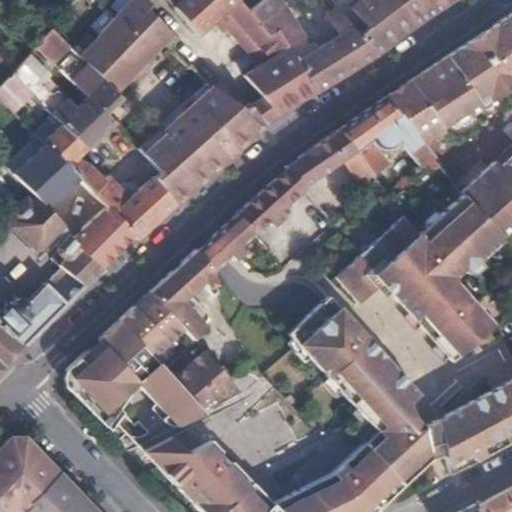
[(129,0),(116,15),(155,51),(166,39),(172,44),(174,44),(180,37),(151,8),(153,5),(148,0),(129,0)]
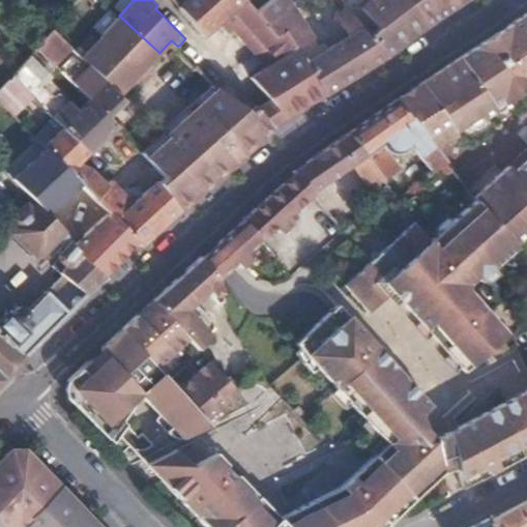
[(175,0),(207,35),(222,22),(237,38),(241,35),(265,63),(252,77),(267,97),(258,105),(273,124),(274,125),(277,122),(325,92),(286,29),(279,34),(269,25),(262,16),(256,8),(249,0),(175,0)]
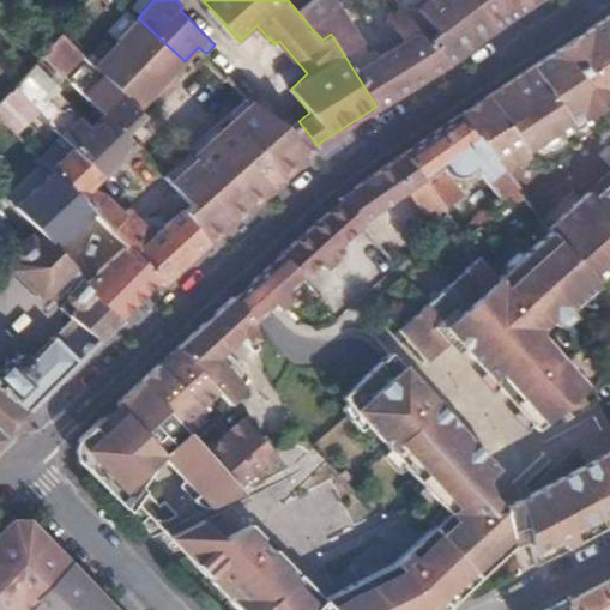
[(325,0),(303,18),(312,29),(336,8),(330,0),(325,0)]
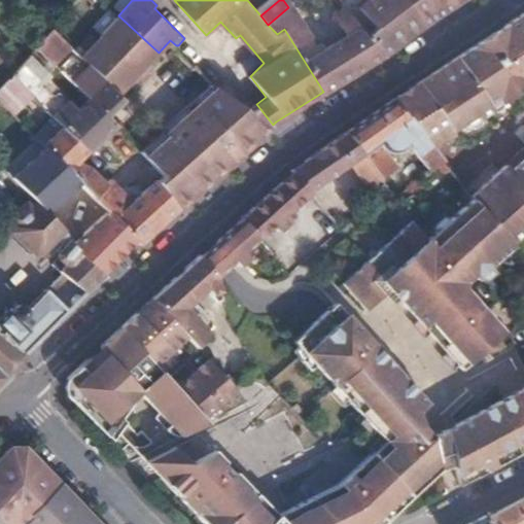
[(368,34),(384,53),(423,26),(403,0),(365,0),(360,4),(378,26),(368,34)]
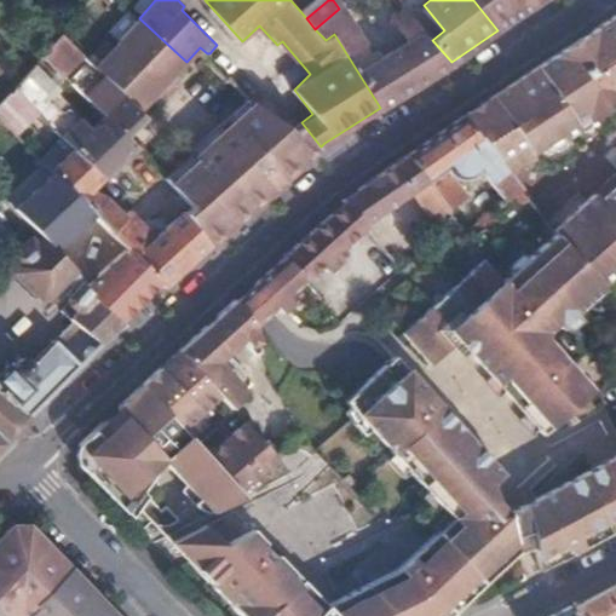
[(473,0),(498,30),(540,0),(473,0)]
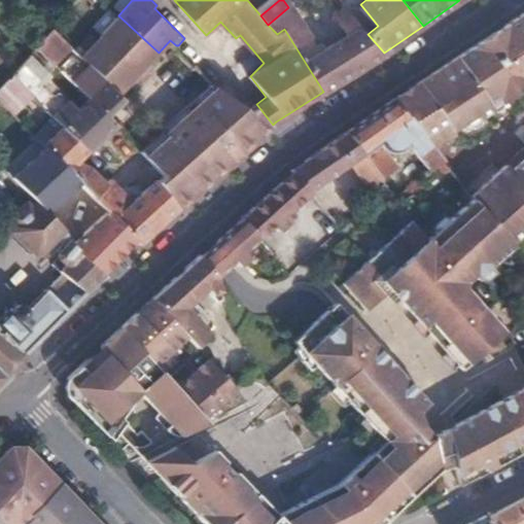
[(288,7),(268,25),(277,34),(284,29),(323,92),(384,53),(368,34),(346,8),(339,14),(349,32),(319,51),(289,6),(288,7)]
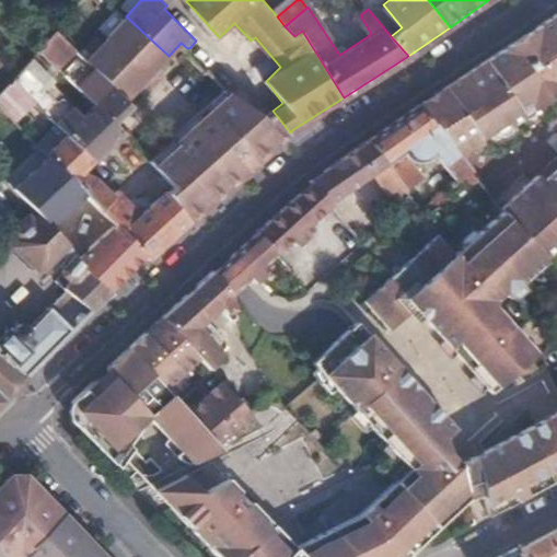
[(438,92),(421,104),(463,155),(475,148),(470,141),(479,136),(480,137),(497,126),(507,120),(510,126),(530,113),(526,107),(536,101),(540,105),(556,93),(556,159),(552,164),(556,169),(544,178),(540,174),(505,206),(507,209),(546,256),(556,246),(556,13),(540,24),(543,30),(531,37),(528,33),(457,79),(449,85),(454,93),(444,101),(438,92)]
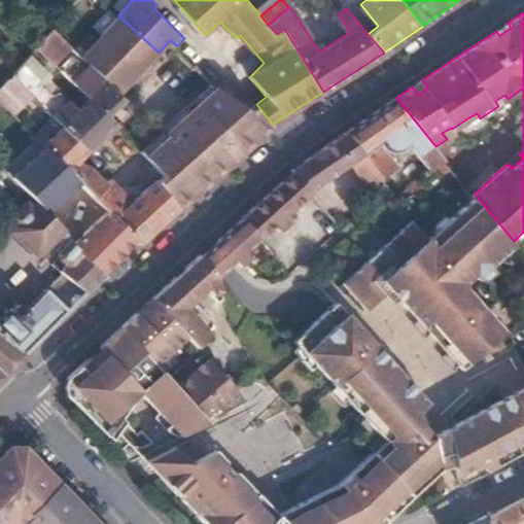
[(118,15),(115,19),(153,57),(159,53),(118,15)]
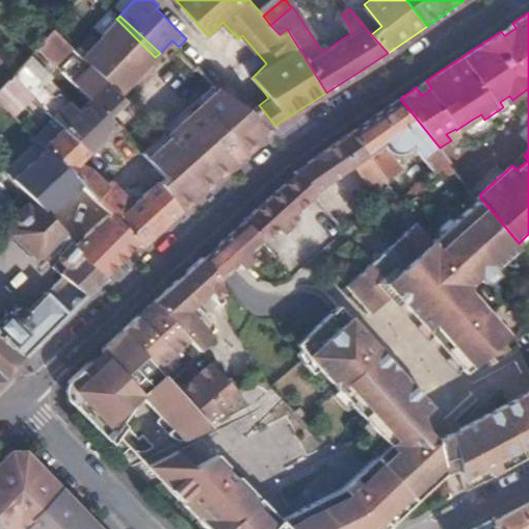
[(116,19),(100,38),(139,75),(146,81),(150,76),(143,70),(155,57),(116,19)]
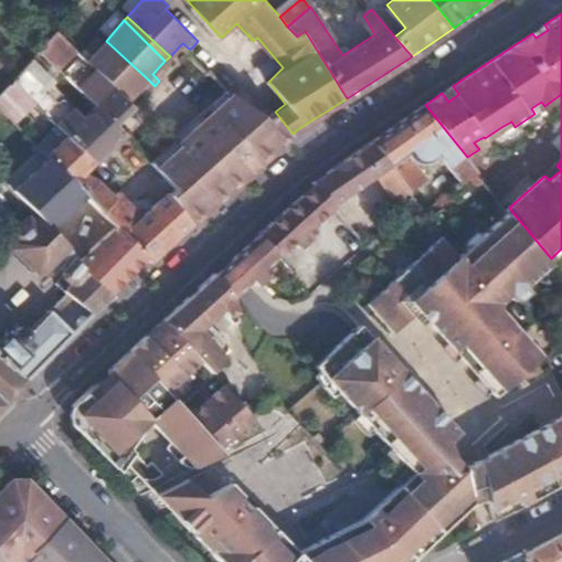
[(544,24),(532,33),(536,38),(548,30),(544,24)]
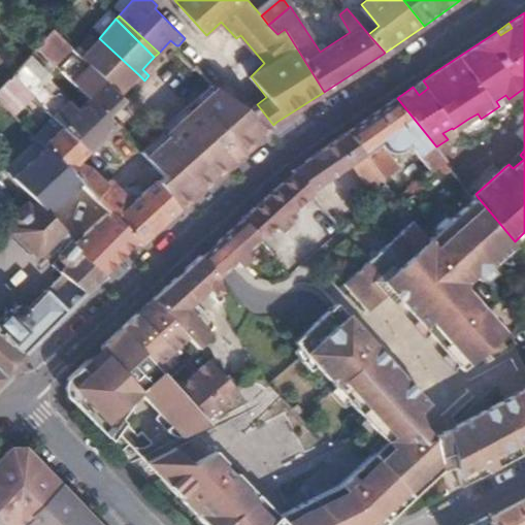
[(54,28),(37,46),(56,66),(71,45),(54,28)]
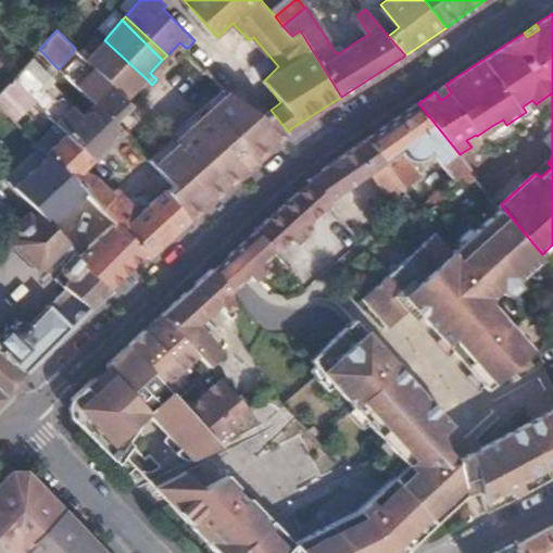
[(104,40),(100,44),(140,83),(148,89),(152,85),(146,78),(104,40)]
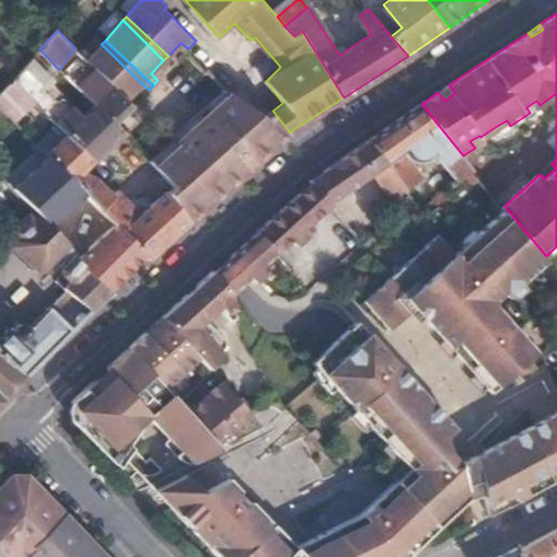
[(86,60),(111,85),(126,101),(141,83),(101,44),(86,60)]
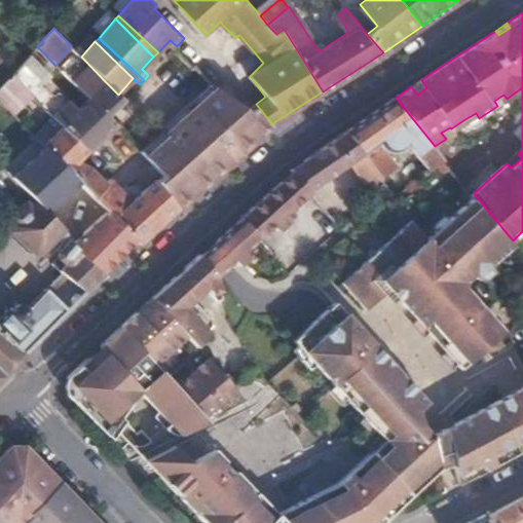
[(55,66),(86,98),(104,80),(81,57),(71,45),(55,66)]
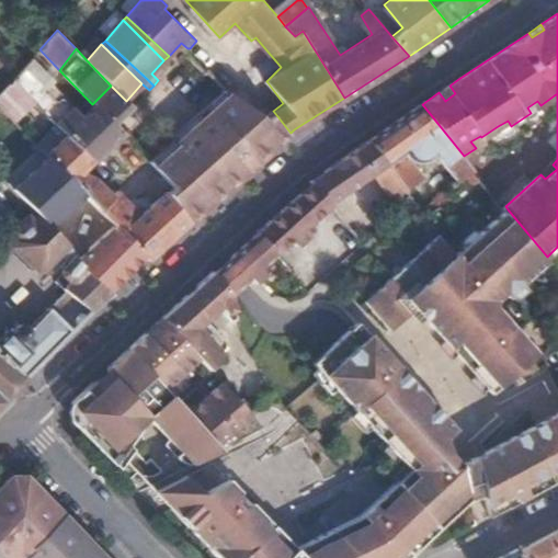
[(32,57),(13,78),(36,103),(60,128),(93,162),(123,135),(113,125),(92,104),(80,115),(49,82),(52,79),(32,57)]
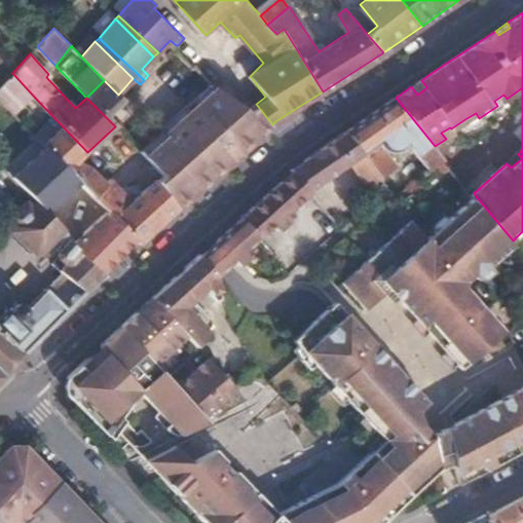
[(12,73),(0,87),(0,99),(15,115),(34,97),(12,73)]
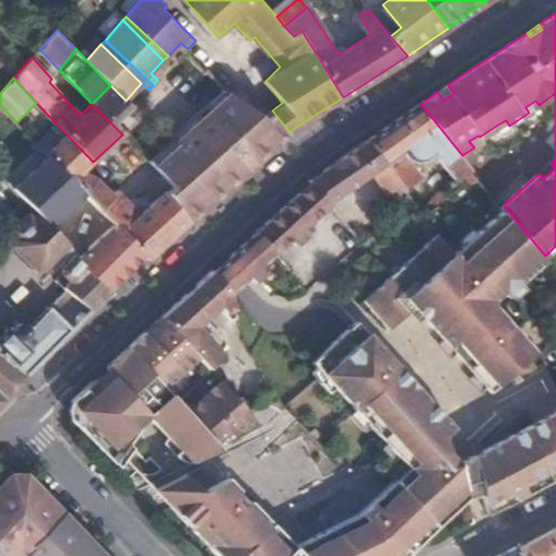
[(110,85),(92,104),(113,125),(131,106),(126,101),(110,85)]
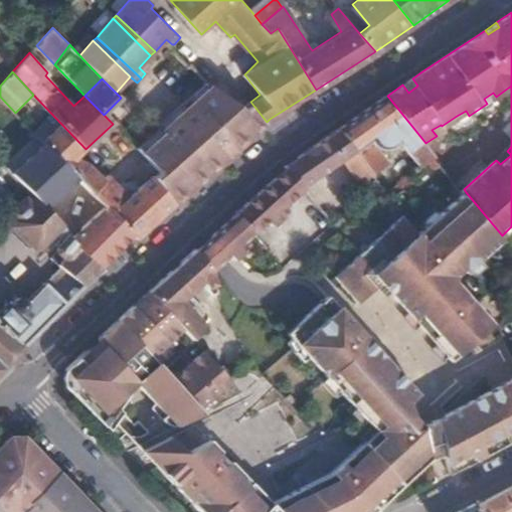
[(412,78),(402,84),(408,93),(417,86),(412,78)]
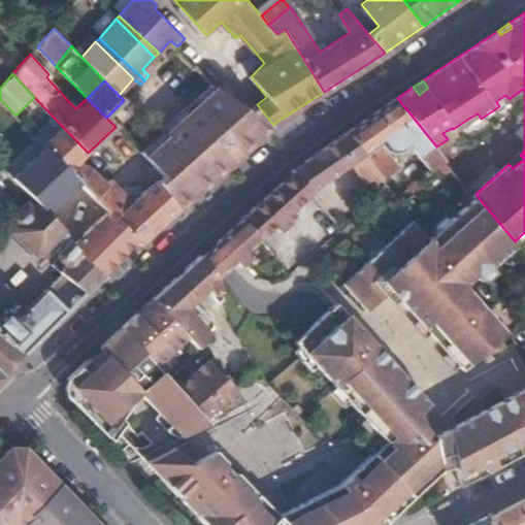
[(219,88),(200,105),(206,112),(227,123),(250,145),(272,124),(257,104),(251,109),(219,88)]
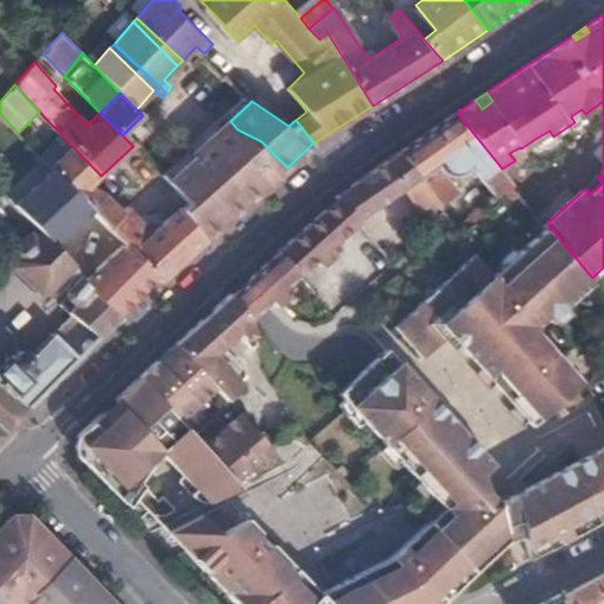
[(571,116),(574,122),(585,114),(582,109),(571,116)]
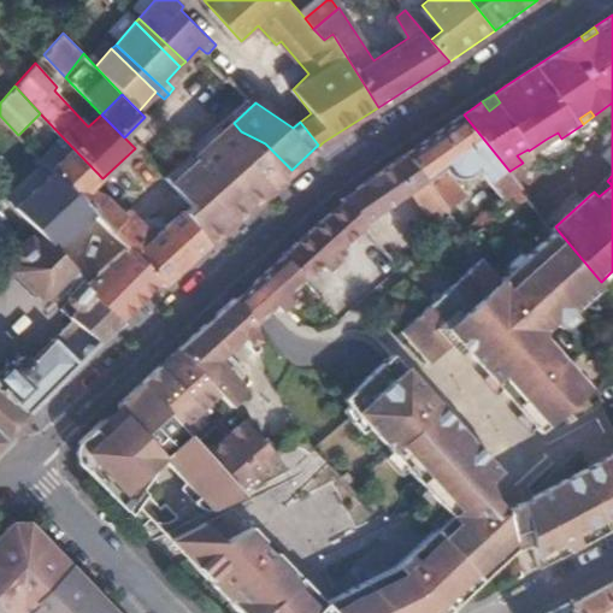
[(408,152),(430,180),(452,207),(466,193),(451,172),(460,175),(469,175),(475,172),(479,169),(504,196),(520,183),(510,171),(464,115),(408,152)]
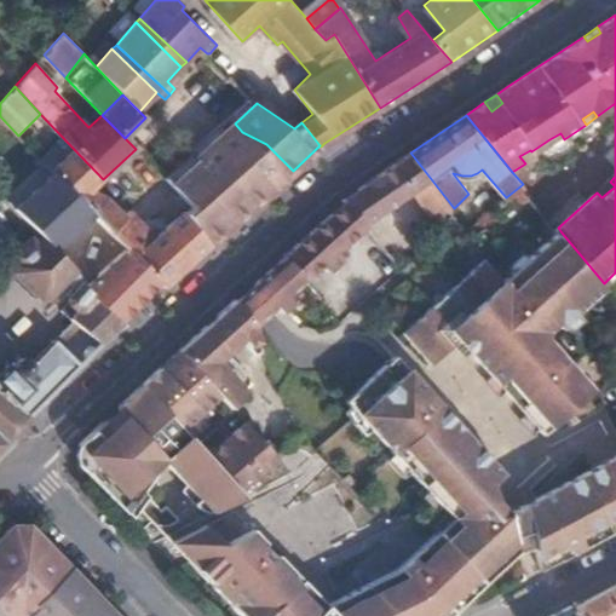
[(242,132),(235,124),(223,136),(270,188),(293,171),(266,144),(242,132)]
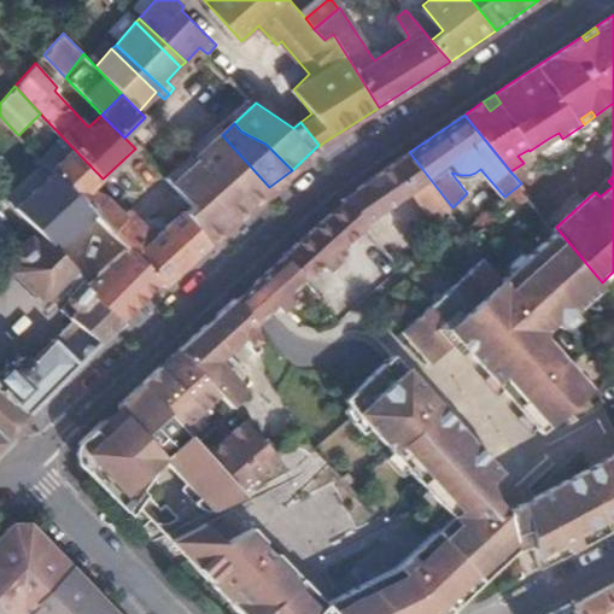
[(559,133),(548,139),(551,145),(562,139),(559,133)]
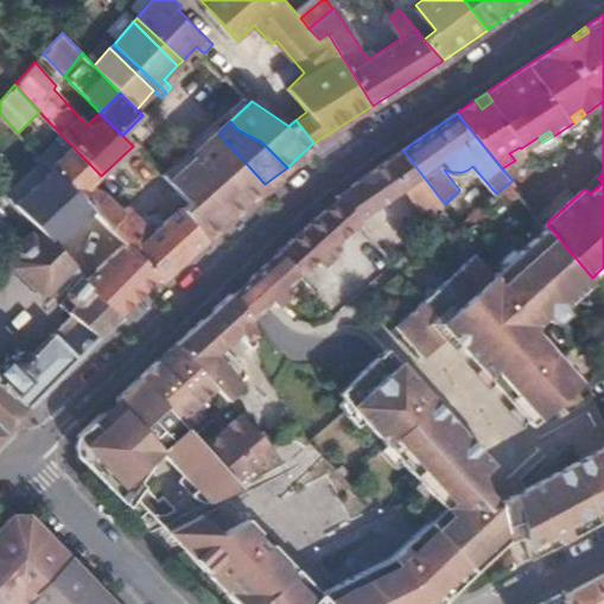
[(218,133),(207,141),(203,146),(248,197),(256,189),(265,184),(218,133)]
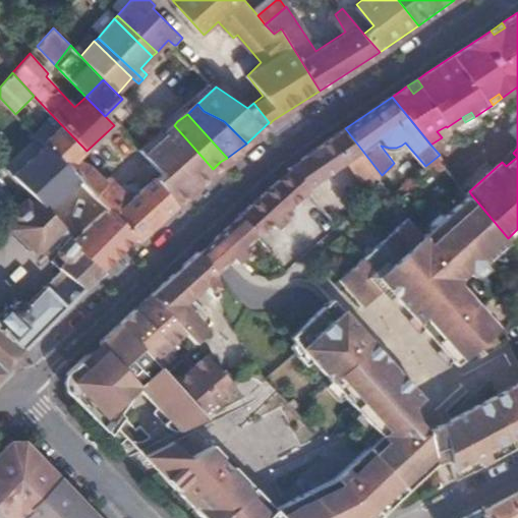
[(40,139),(52,151),(92,192),(105,179),(90,163),(87,163),(80,157),(87,151),(56,119),(38,136),(40,139)]
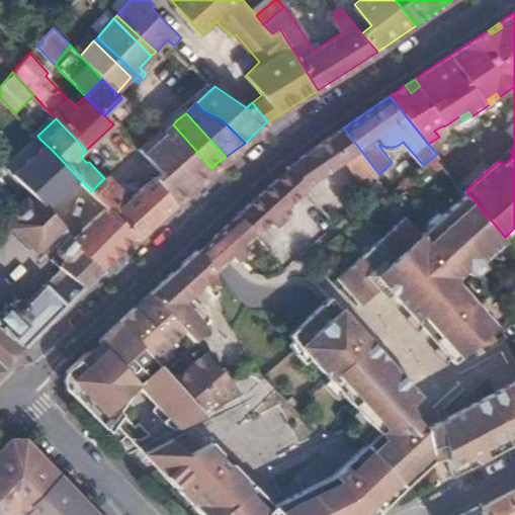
[(173,124),(161,137),(181,157),(204,182),(215,172),(211,168),(173,124)]
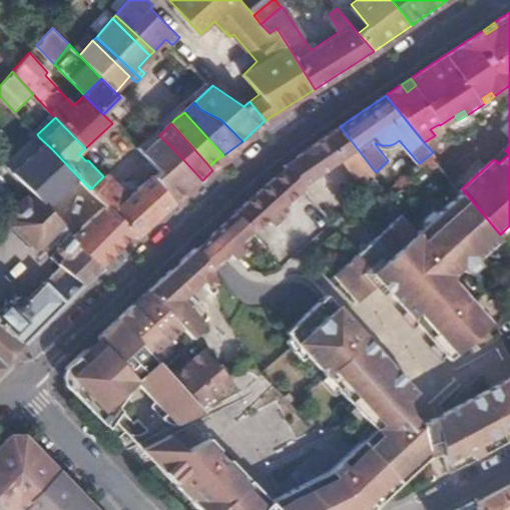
[(430,129),(435,135),(443,130),(440,125),(439,124),(430,129)]
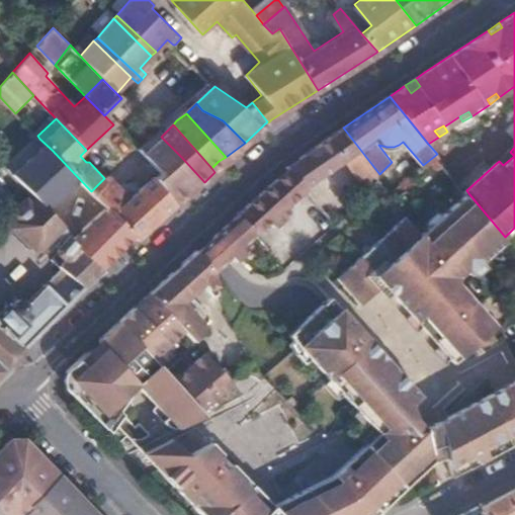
[(290,166),(310,188),(361,151),(343,127),(290,163),(289,165),(290,166)]
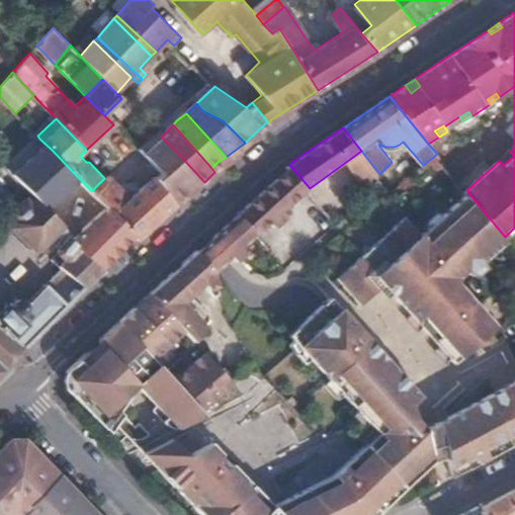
[(154,178),(174,199),(195,182),(177,161),(181,157),(161,137),(143,154),(161,172),(154,178)]
